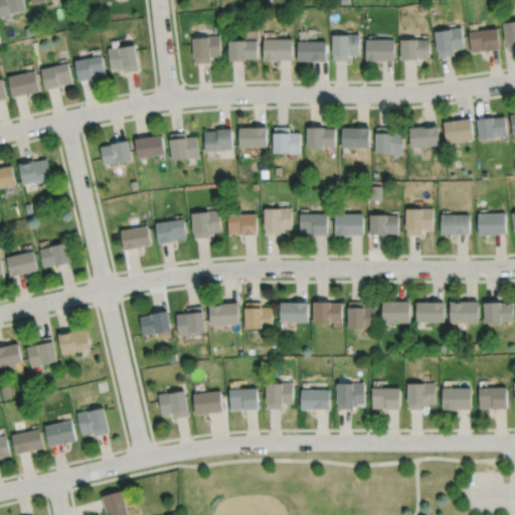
[(0,0),(23,0),(26,10),(0,17),(0,0)]
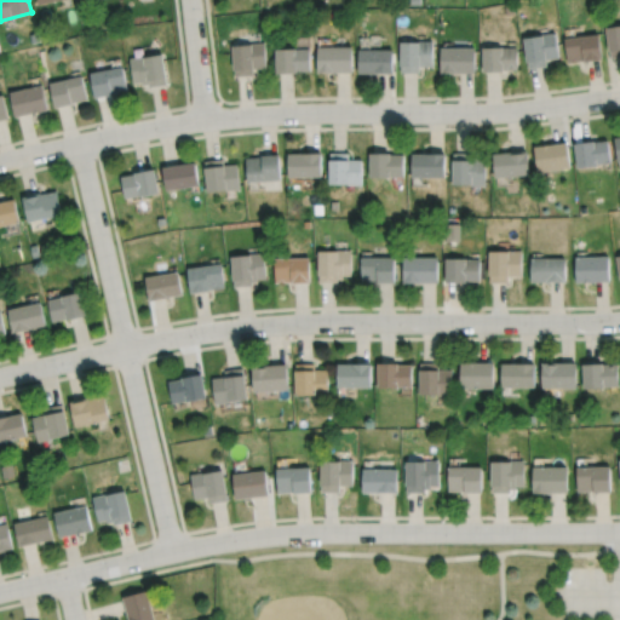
[(604,27),(619,24),(619,55),(609,57),(604,27)]
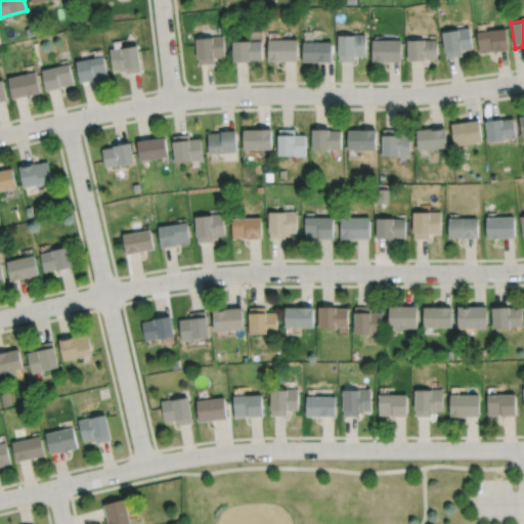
[(441,31),(469,27),(472,48),(461,50),(461,55),(445,57),(441,31)]
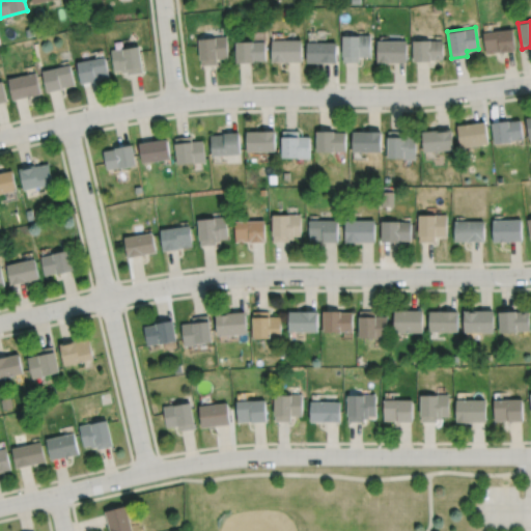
[(483,33),(512,29),(514,50),(498,52),(498,51),(485,53),(483,33)]
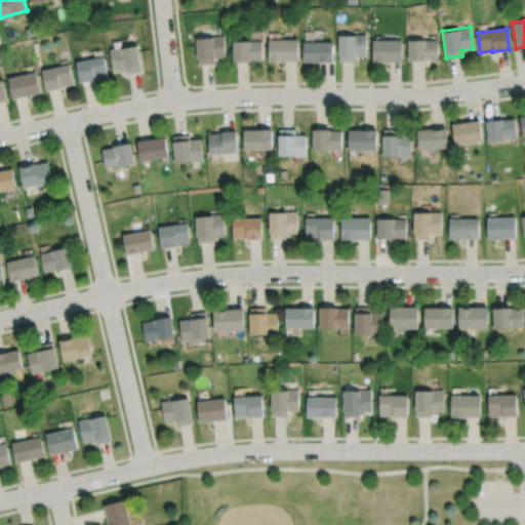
[(338,34),(338,61),(355,61),(355,55),(366,55),(366,34),(338,34)]
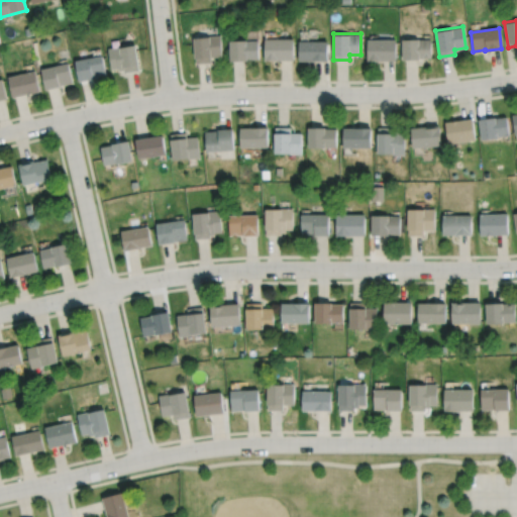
[(194,37),(196,64),(211,63),(211,58),(221,57),(220,35),(194,37)]
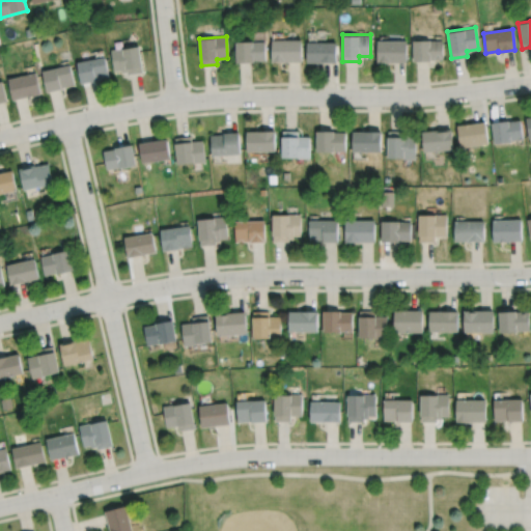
[(272,40),(272,61),(302,61),(301,39),(272,40)]
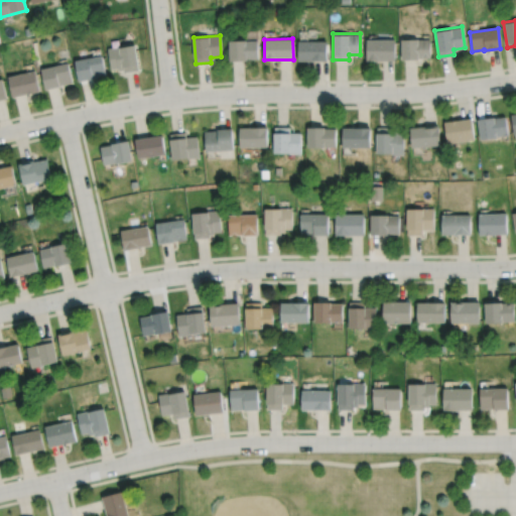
[(400,39),(430,38),(430,57),(418,58),(418,59),(401,59),(400,39)]
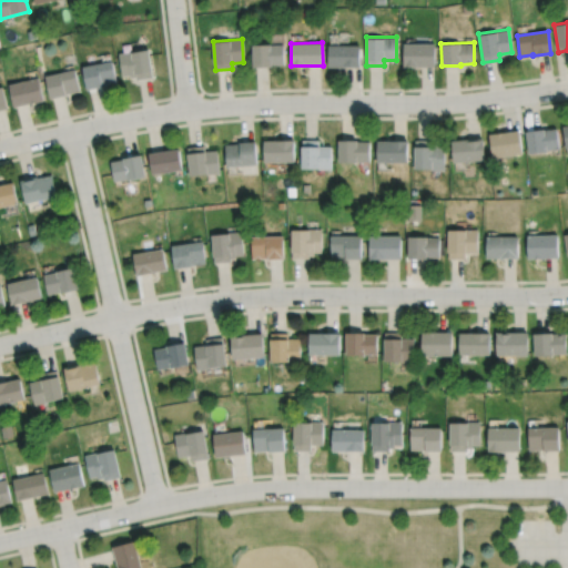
[(403,43),(404,67),(435,66),(435,43),(403,43)]
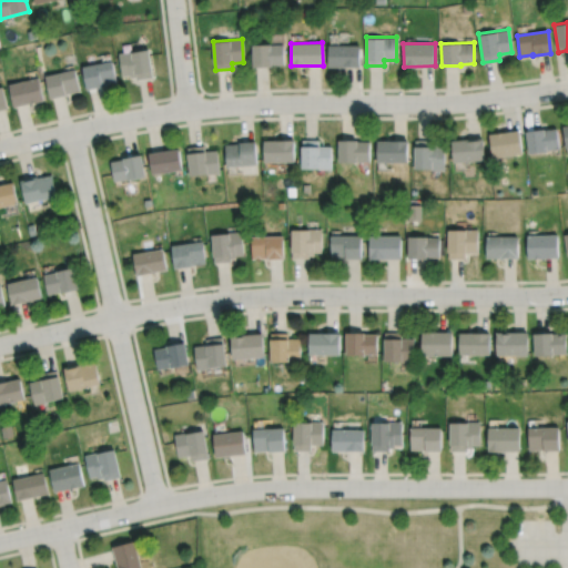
[(252,46),(271,44),(271,46),(283,46),(284,64),(273,66),(273,67),(252,68),(252,46)]
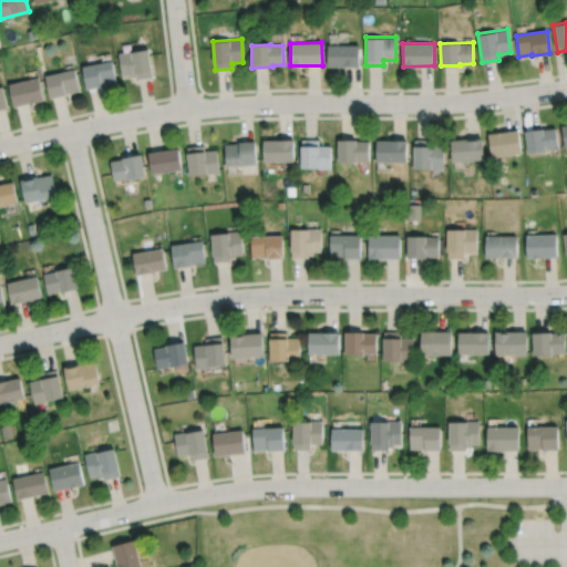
[(328,44),(327,65),(358,65),(358,44),(328,44)]
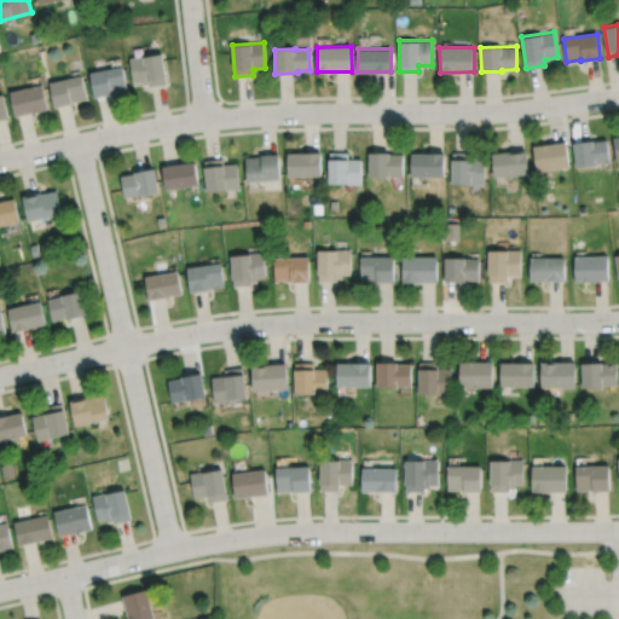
[(129,58),(161,53),(166,84),(148,87),(148,84),(142,85),(142,82),(133,84),(129,58)]
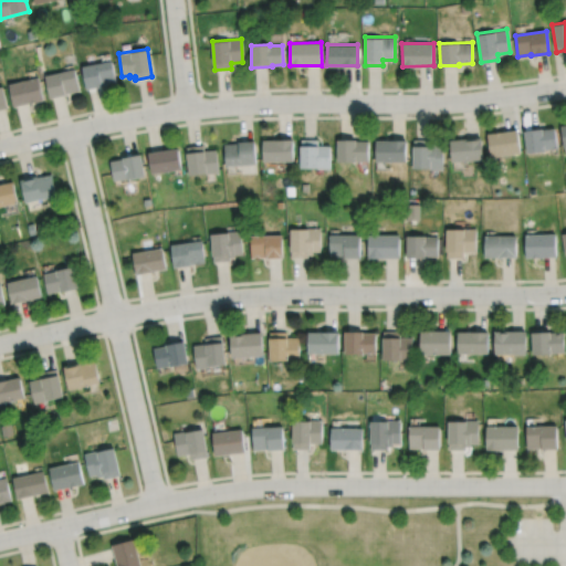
[(82,66),(112,61),(116,84),(86,90),(82,66)]
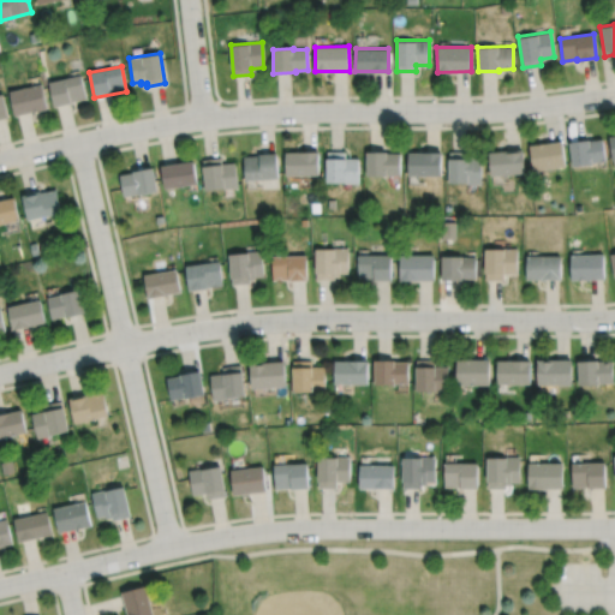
[(48,83),(81,75),(87,99),(54,106),(48,83)]
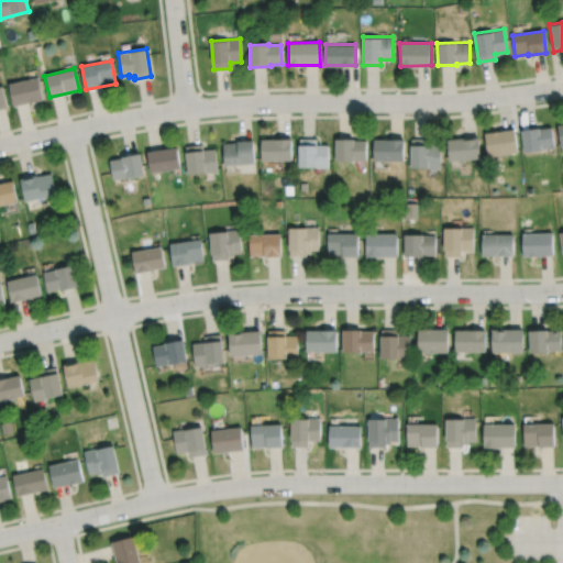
[(9,84),(14,106),(44,99),(39,77),(9,84)]
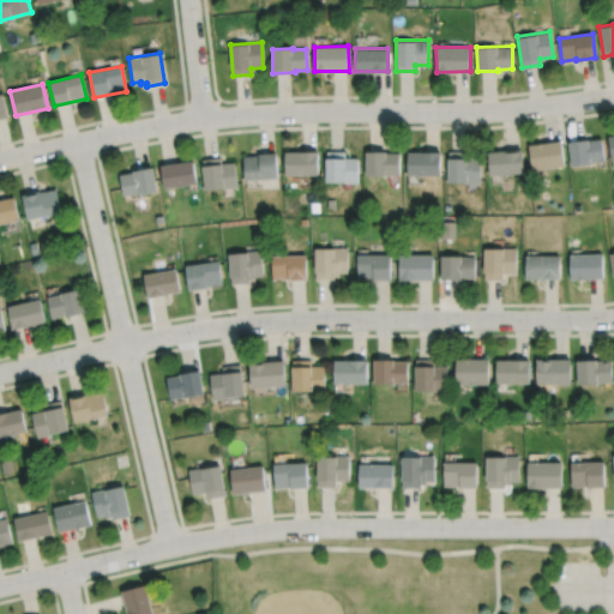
[(528,143),(531,169),(564,166),(561,138),(528,143)]
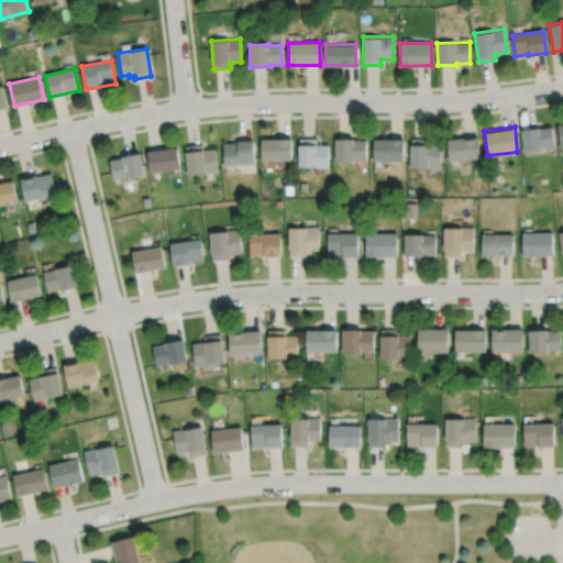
[(520,130),(523,152),(542,150),(541,148),(554,146),(552,128),(540,129),(540,127),(520,130)]
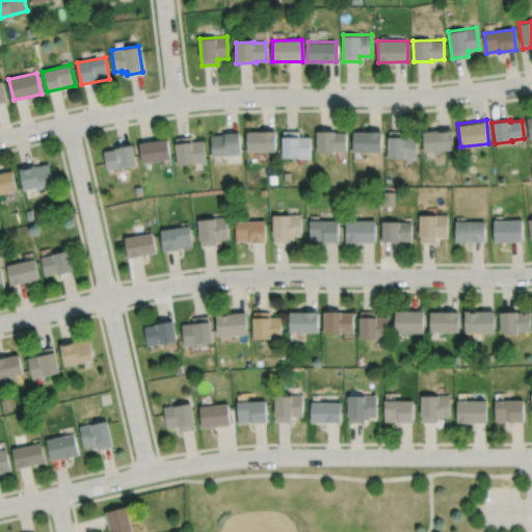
[(247,152),(275,151),(275,129),(247,129),(247,152)]
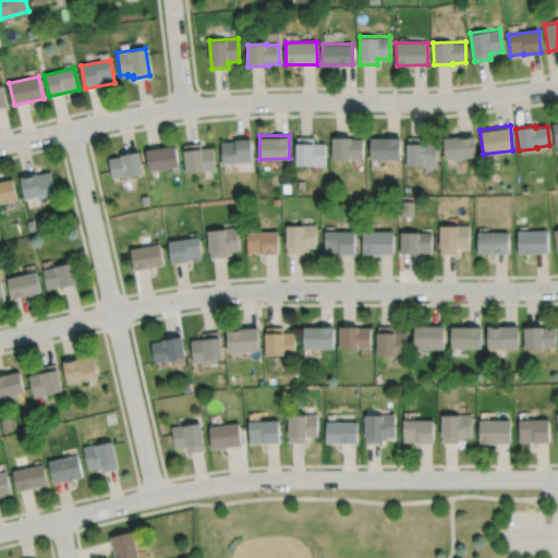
[(407,136),(407,166),(437,166),(437,144),(429,144),(429,142),(424,142),(424,136),(407,136)]
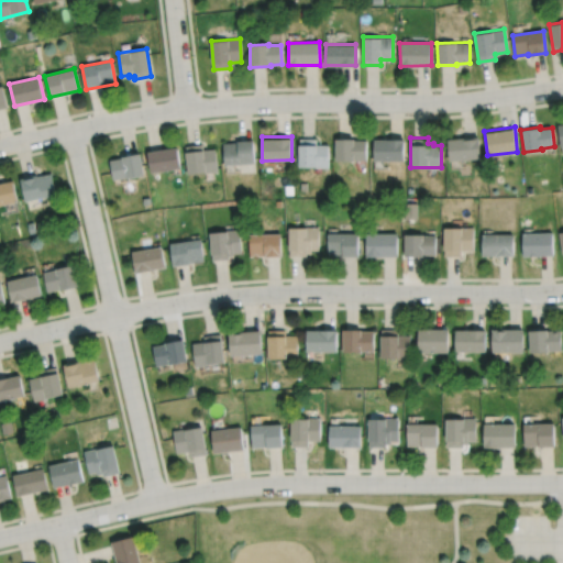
[(448,140),(449,161),(481,158),(478,138),(448,140)]
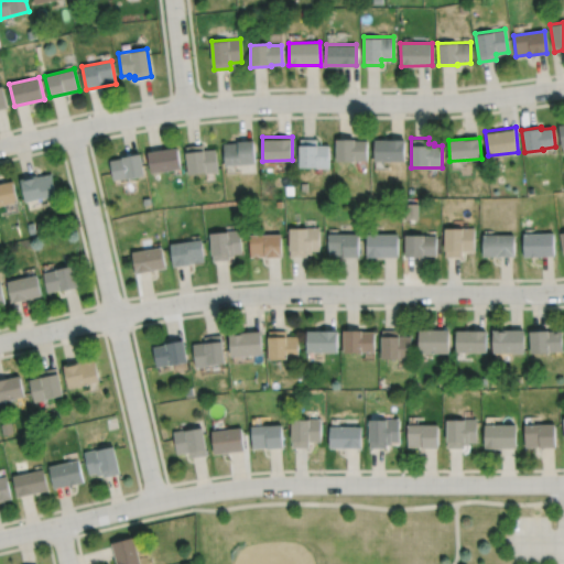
[(224,165),(256,163),(255,139),(238,139),(238,143),(223,143),(224,165)]
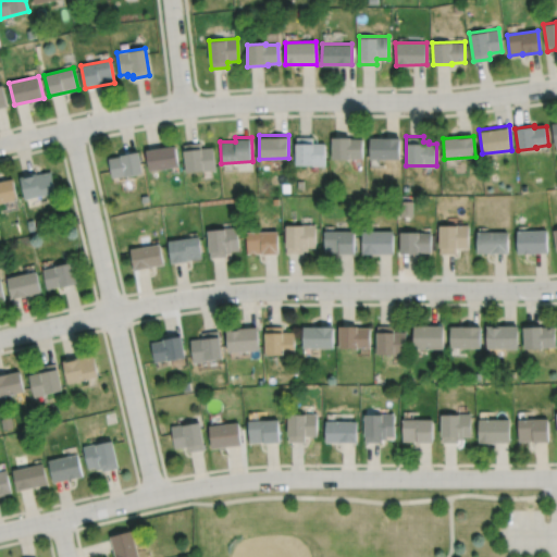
[(295,137),(295,165),(325,165),(325,143),(313,143),(313,137),(295,137)]
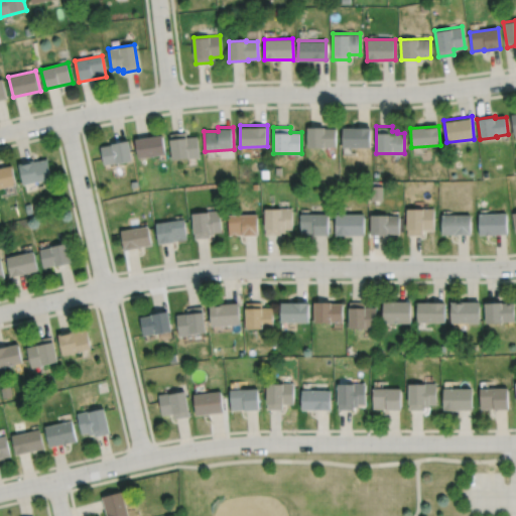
[(306,127),(306,148),(324,148),(324,146),(336,146),(336,128),(325,128),(325,127),(306,127)]
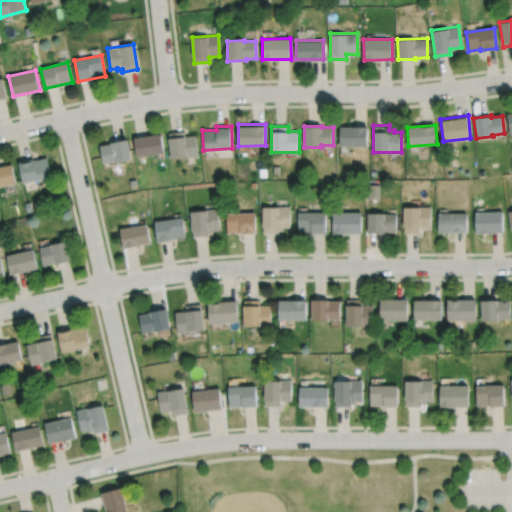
[(339,126),(339,146),(367,146),(367,126),(339,126)]
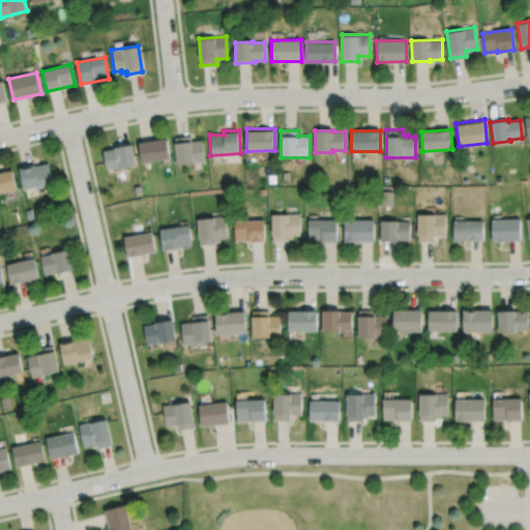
[(139,143),(142,163),(170,157),(167,139),(139,143)]
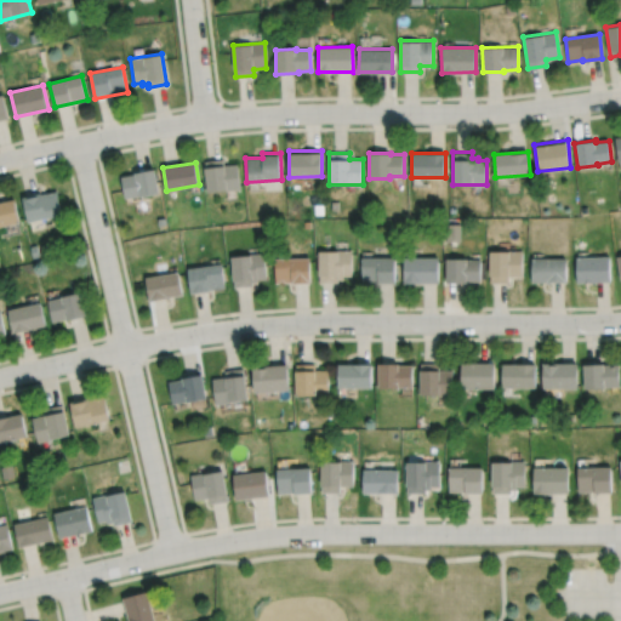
[(205,167),(208,193),(240,188),(238,165),(226,166),(224,165),(205,167)]
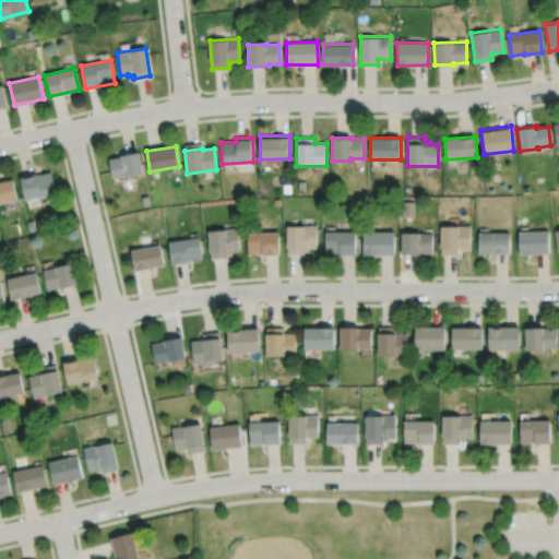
[(113,178),(143,173),(139,152),(120,154),(121,157),(109,159),(113,178)]
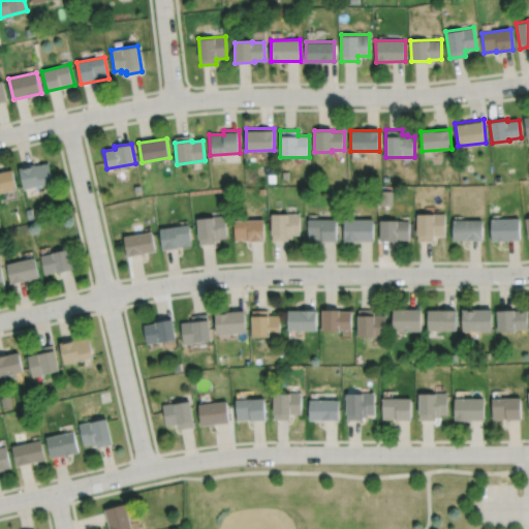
[(19,167),(24,189),(54,182),(49,162),(35,166),(35,164),(19,167)]
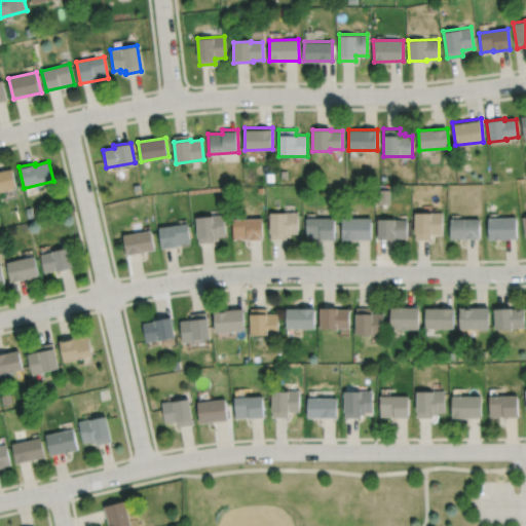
[(0,171),(0,191),(15,188),(11,168),(0,171)]
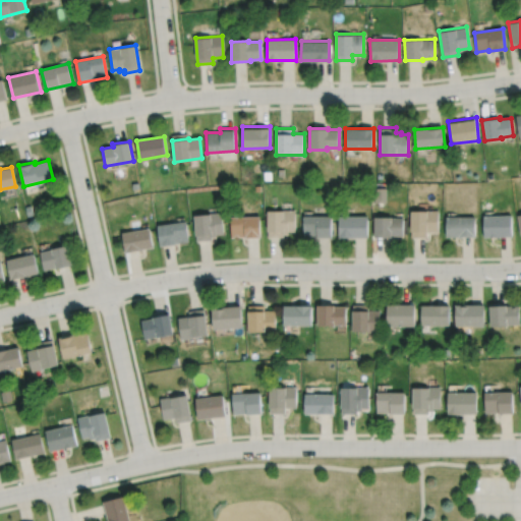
[(25,206),(27,215),(34,213),(32,205),(25,206)]
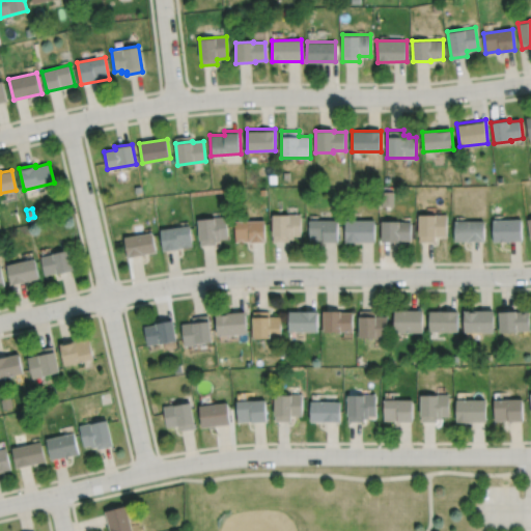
[(272,213),(273,241),(288,241),(288,239),(292,239),(292,235),(301,235),(301,215),(288,215),(288,213),(272,213)]
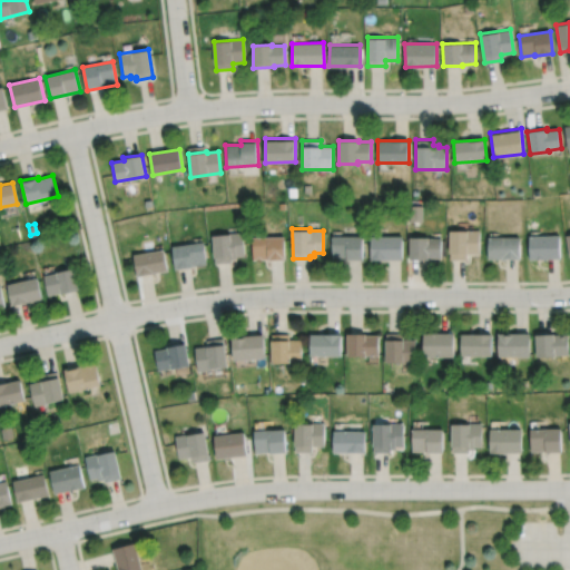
[(449,231),(479,231),(479,253),(467,253),(467,258),(449,258),(449,231)]
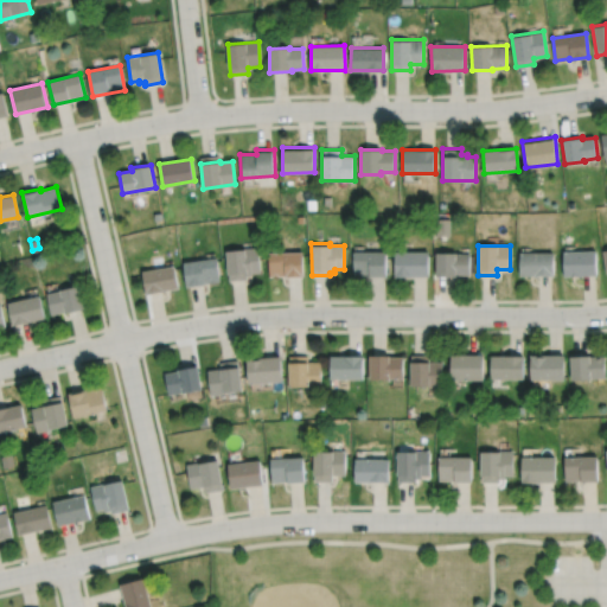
[(225,250),(229,281),(247,279),(247,276),(253,275),(253,273),(260,272),(257,248),(225,250)]
